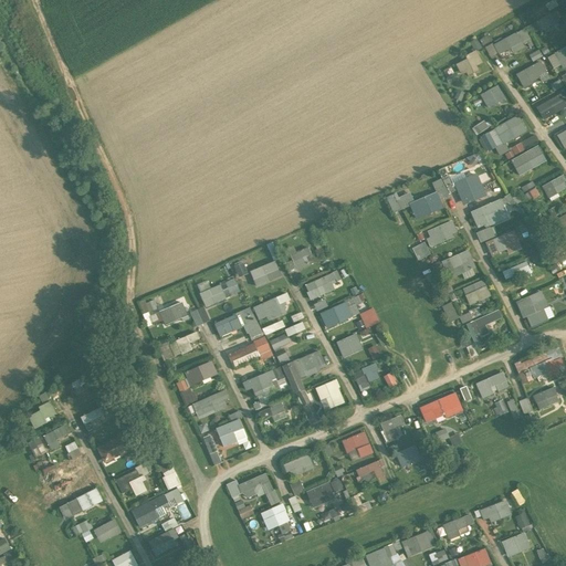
[(558,6),(555,0),(553,0),(545,6),(548,11),(558,6)]
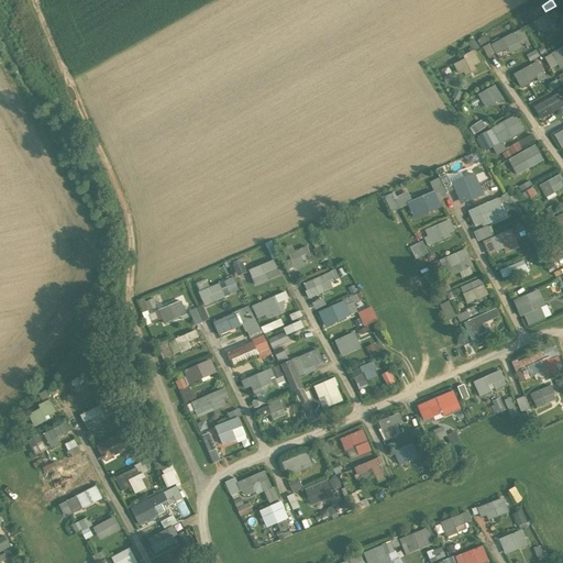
[(556,22),(551,12),(533,22),(538,29),(539,31),(556,22)]
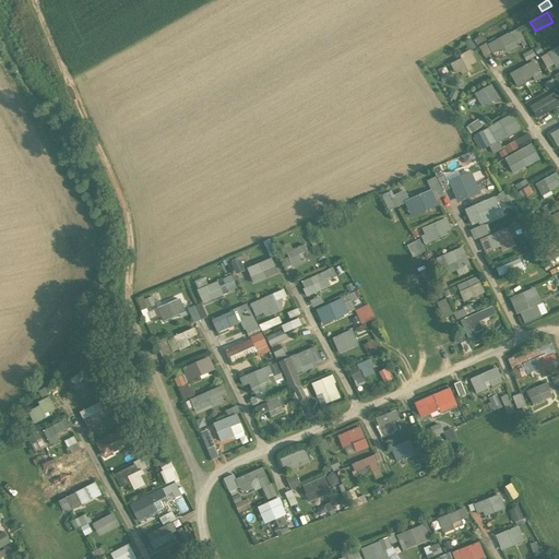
[(524,34),(534,28),(530,22),(520,27),(524,34)]
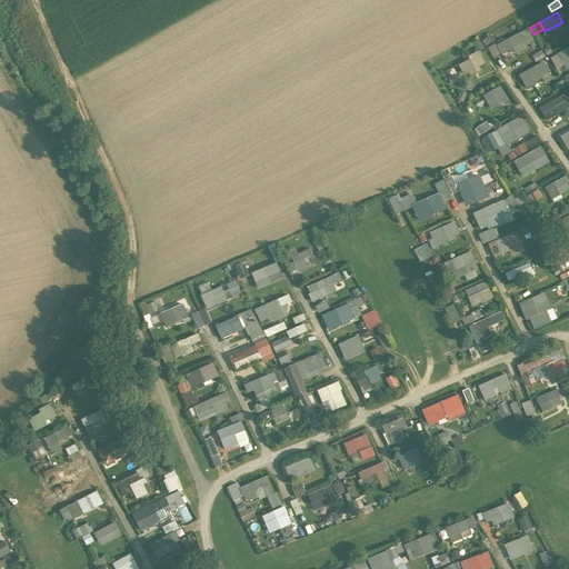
[(535,40),(528,29),(519,33),(519,32),(496,46),(501,56),(513,49),(517,55),(528,48),(526,45),(535,40)]
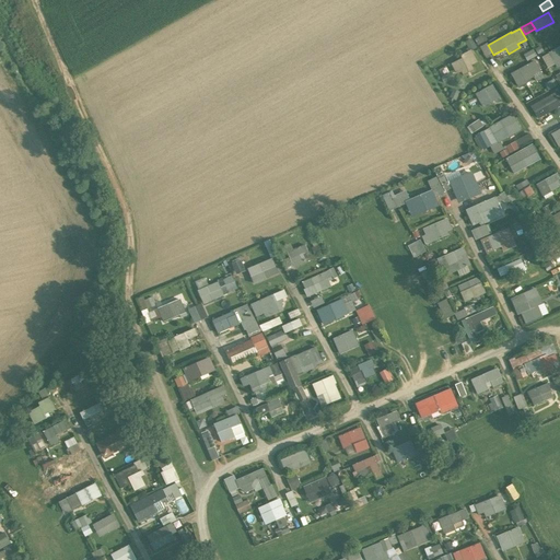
[(487,39),(483,34),(475,39),(478,45),(487,39)]
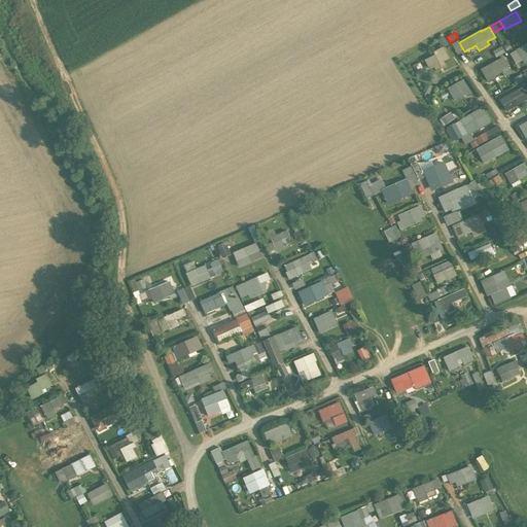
[(444,47),(449,43),(443,36),(438,40),(444,47)]
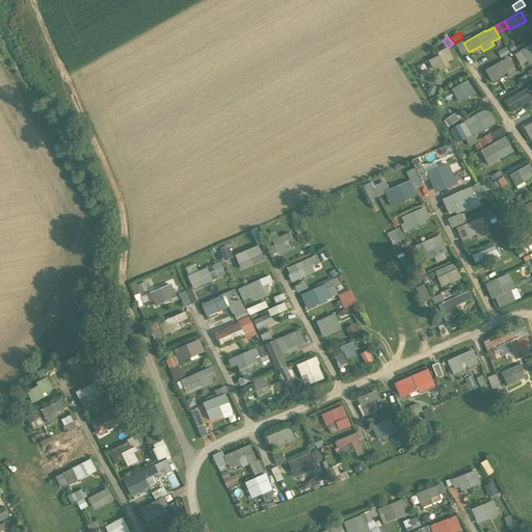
[(468,50),(462,42),(456,45),(460,54),(468,50)]
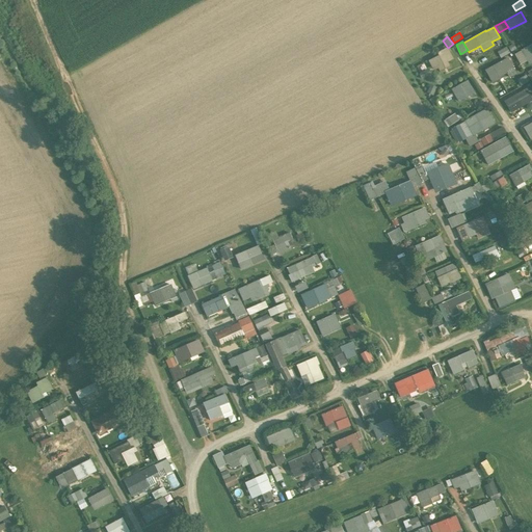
[(531,63),(531,44),(521,50),(522,51),(527,61),(529,65),(531,63)]
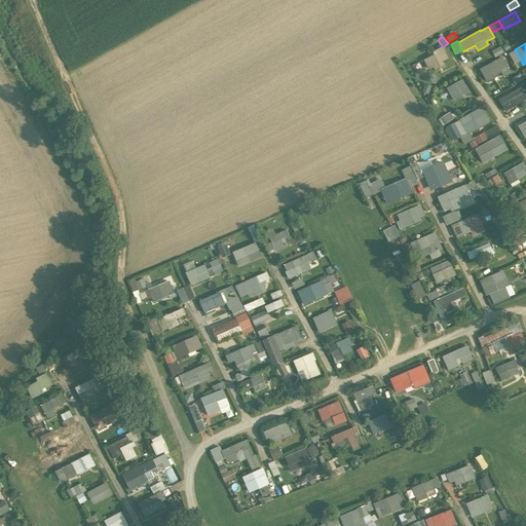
[(448,59),(443,47),(433,52),(434,55),(424,60),(428,70),(433,68),(435,71),(445,66),(443,62),(448,59)]
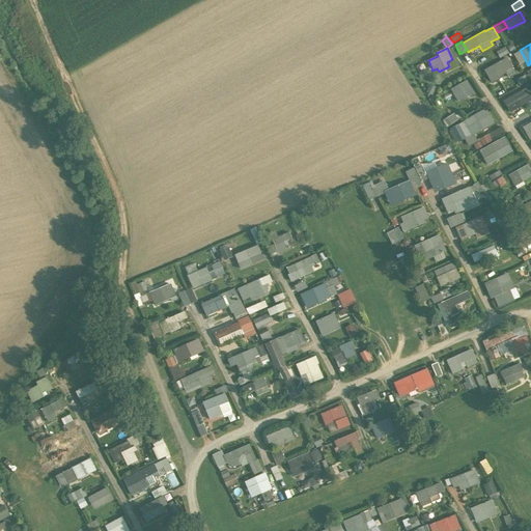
[(508,53),(505,48),(497,52),(500,57),(508,53)]
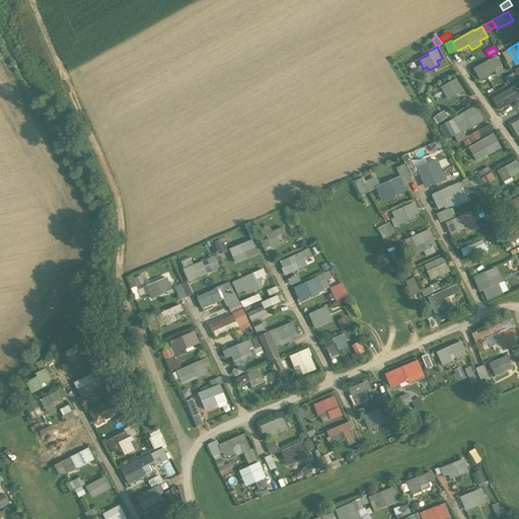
[(508,63),(514,60),(509,50),(503,53),(508,63)]
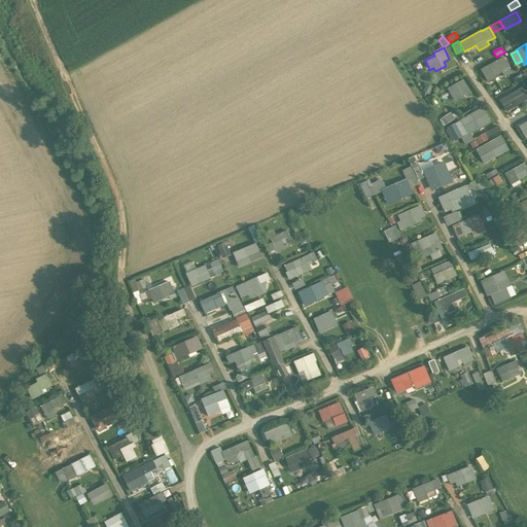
[(512,73),(502,58),(481,69),(488,82),(503,74),(504,76),(512,73)]
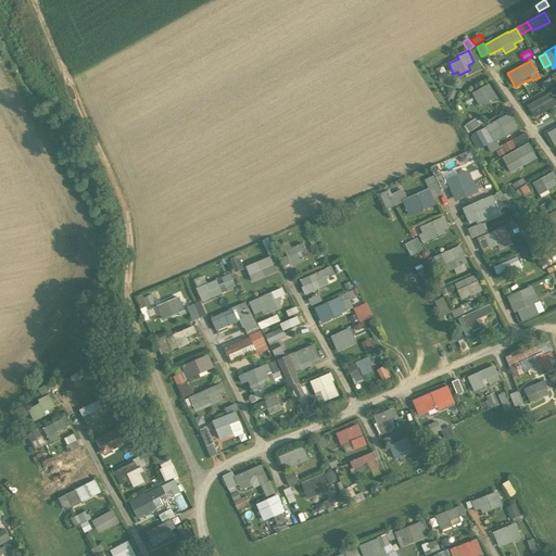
[(451,78),(447,72),(439,77),(441,83),(451,78)]
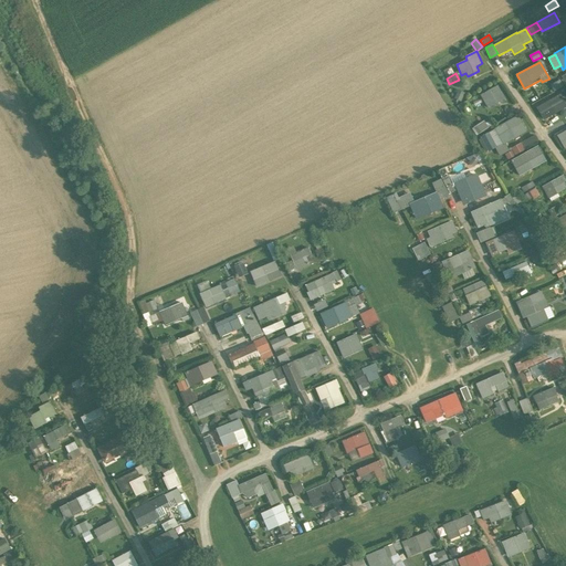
[(563,87),(559,81),(551,85),(554,92),(563,87)]
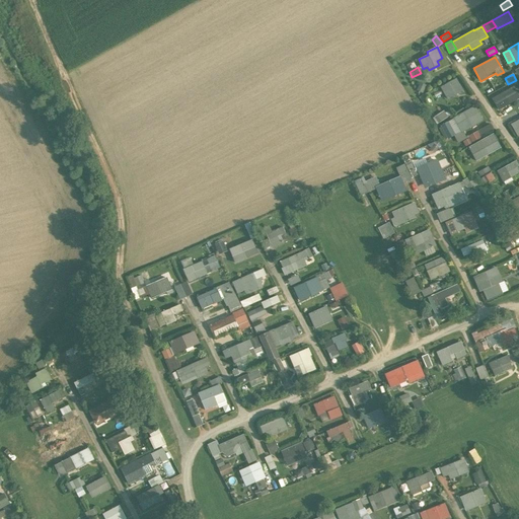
[(462,91),(456,79),(441,87),(447,99),(462,91)]
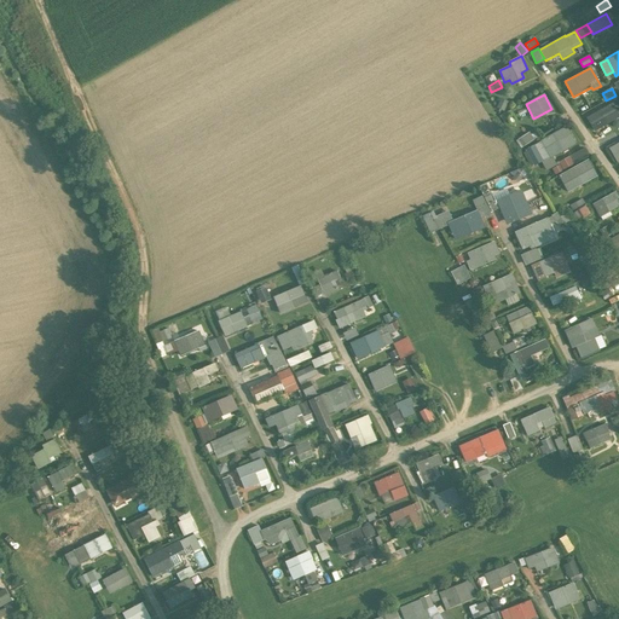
[(508,102),(502,98),(497,108),(503,110),(508,102)]
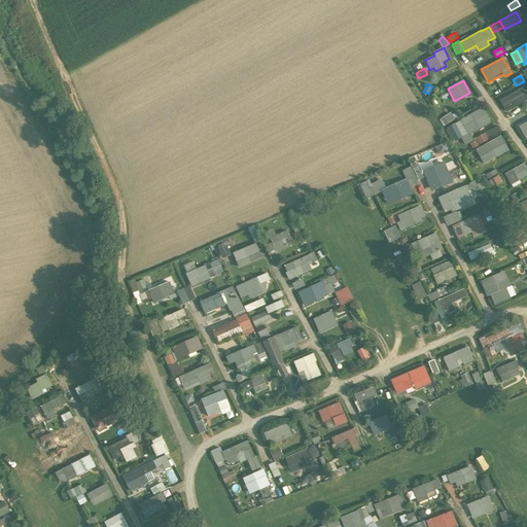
[(516,89),(520,96),(526,93),(522,85),(516,89)]
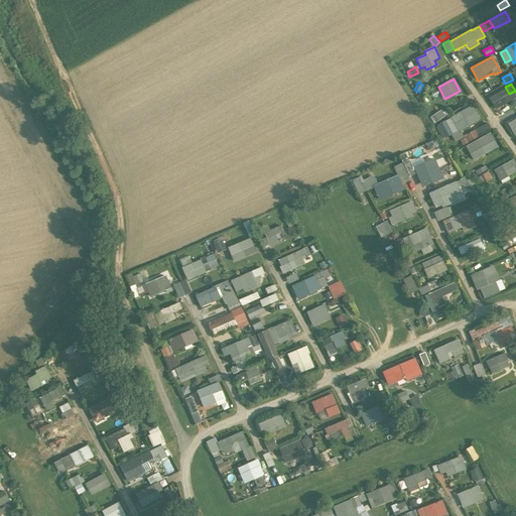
[(510,100),(504,88),(489,97),(496,108),(510,100)]
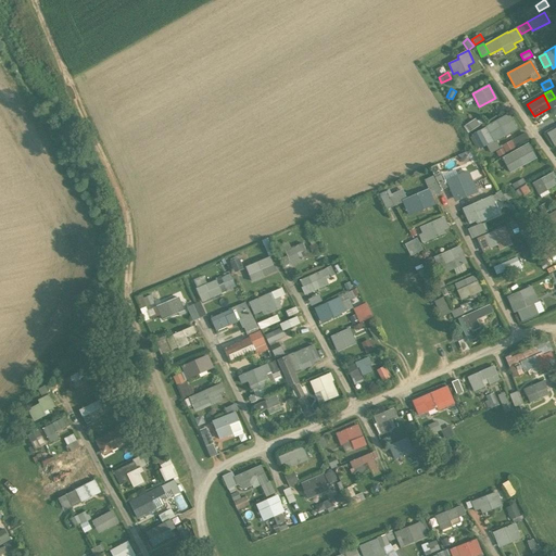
[(508,114),(487,126),(487,127),(494,141),(496,141),(517,129),(508,114)]
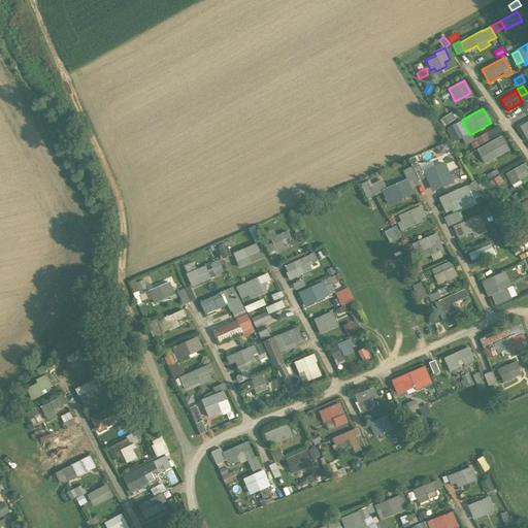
[(455,119),(451,112),(440,120),(444,126),(455,119)]
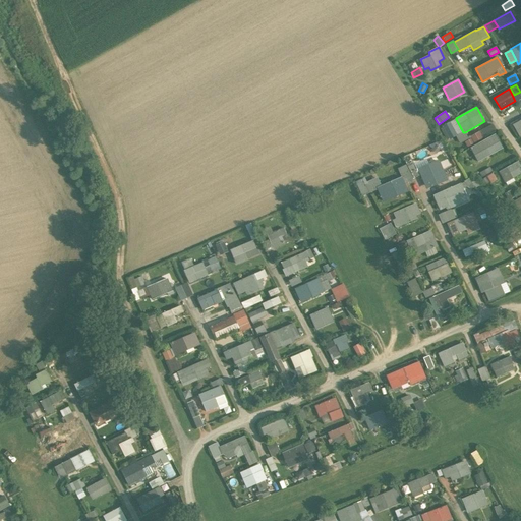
[(456,136),(463,132),(456,119),(443,126),(450,139),(456,136)]
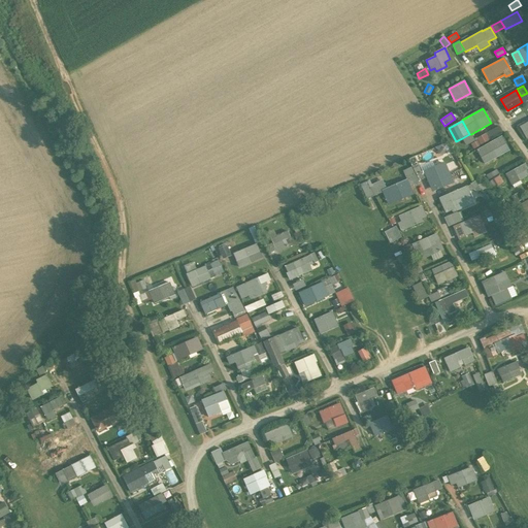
[(503,133),(499,126),(476,138),(481,145),(503,133)]
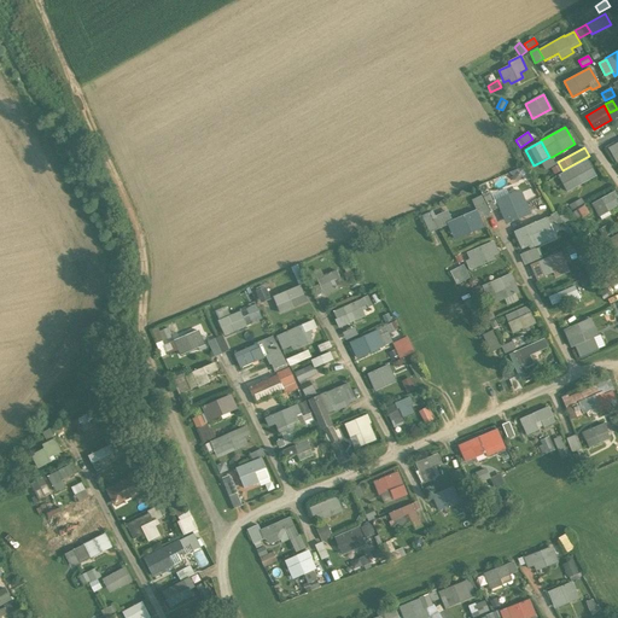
[(549,157),(541,162),(546,170),(557,164),(552,157),(549,157)]
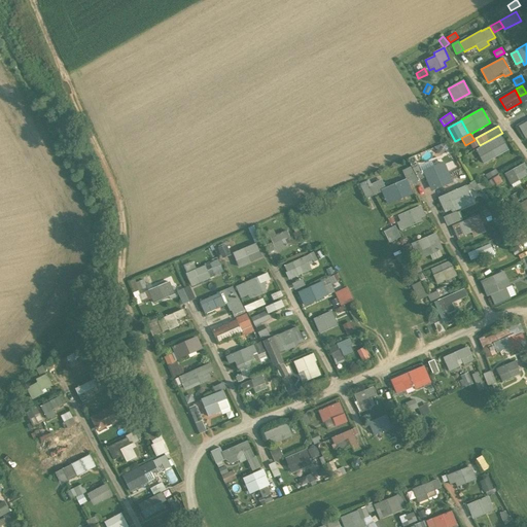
[(508,150),(501,136),(476,149),(484,164),(508,150)]
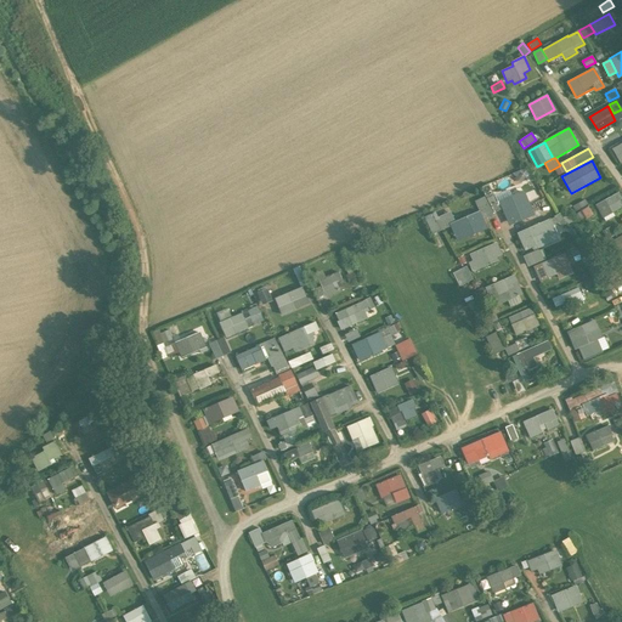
[(485,197),(492,213),(501,209),(490,185),(481,188),(485,197)]
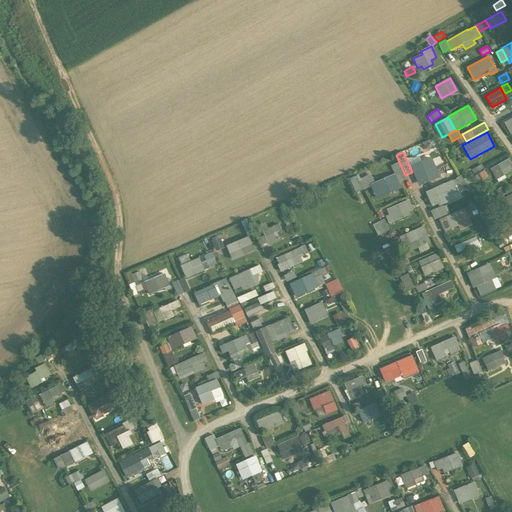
[(438,177),(431,158),(412,166),(419,185),(438,177)]
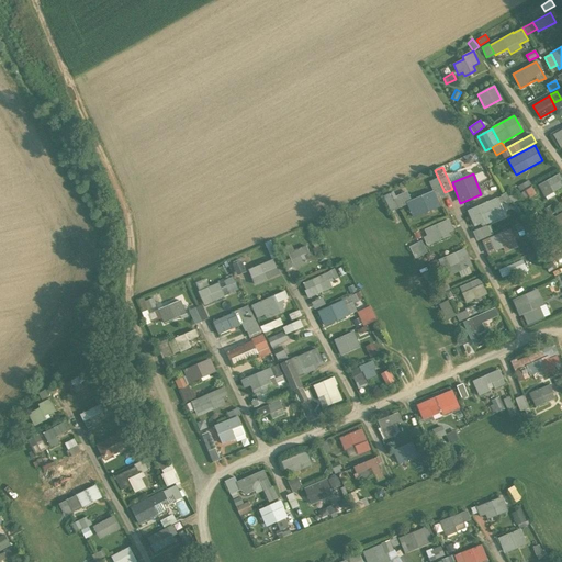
[(561,179),(559,175),(538,186),(544,197),(561,187),(561,186),(560,181),(561,179)]
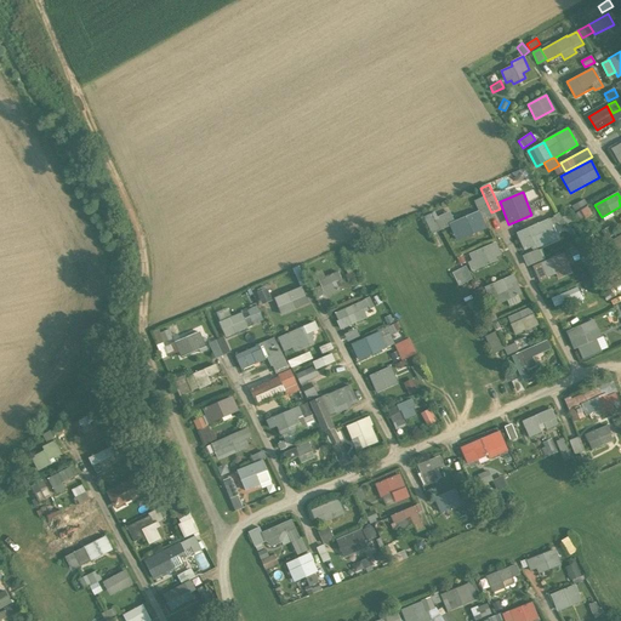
[(474,200),(479,211),(483,220),(493,216),(491,212),(484,197),(474,200)]
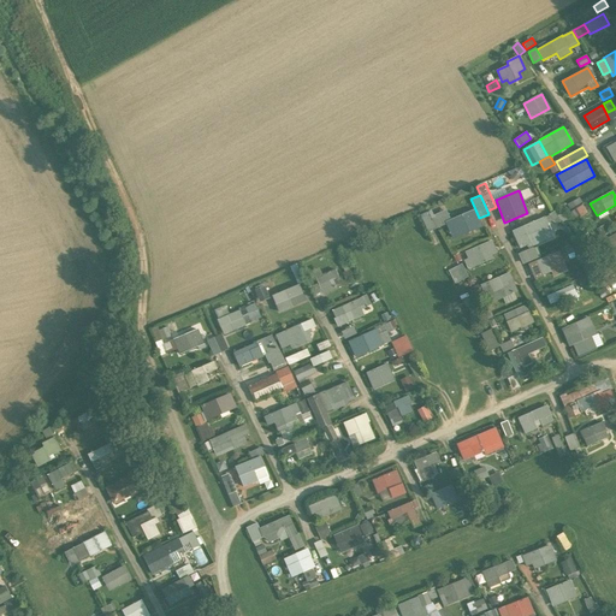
[(582,203),(580,197),(567,205),(570,209),(582,203)]
